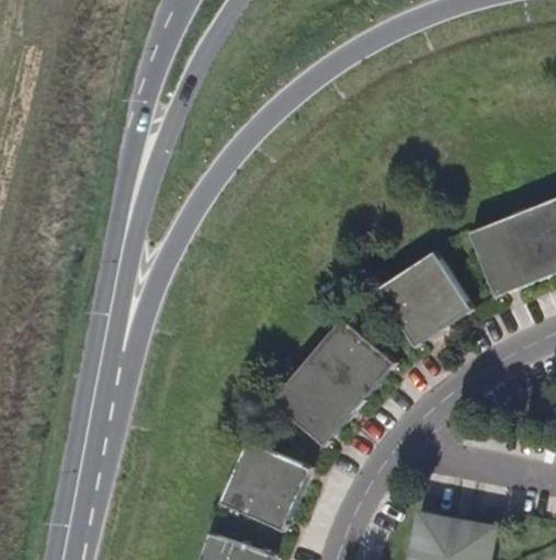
[(555,197),(468,232),(495,296),(555,271),(555,197)]
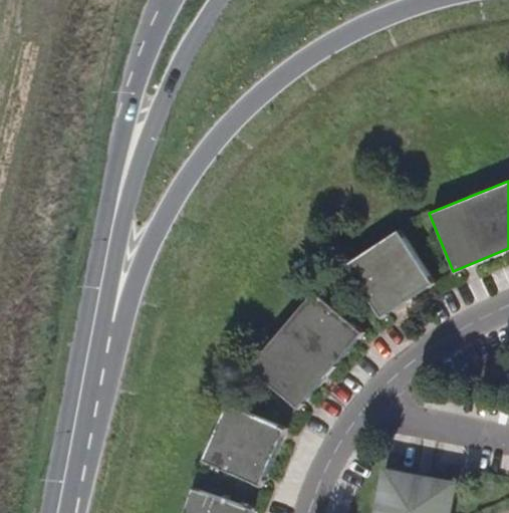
[(397,230),(343,263),(378,316),(432,282),(397,230)]
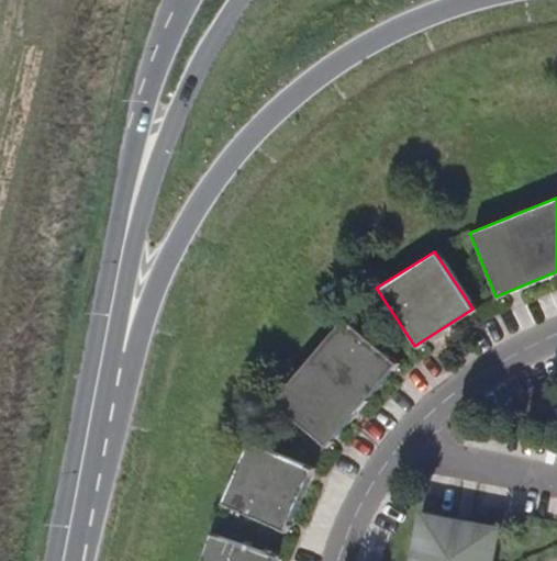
[(341,320),(271,400),(323,444),(394,362),(341,320)]
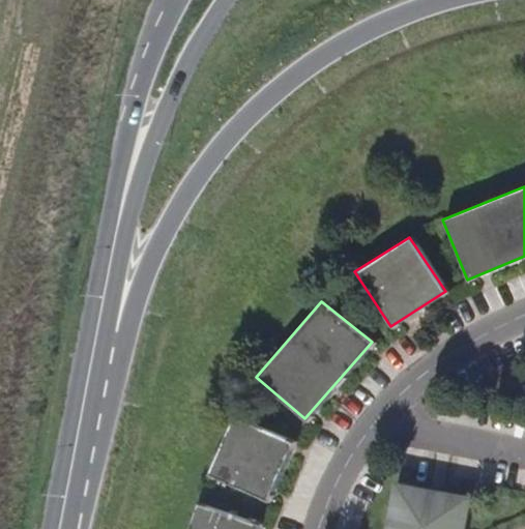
[(232,417),(206,474),(264,500),(291,441),(232,417)]
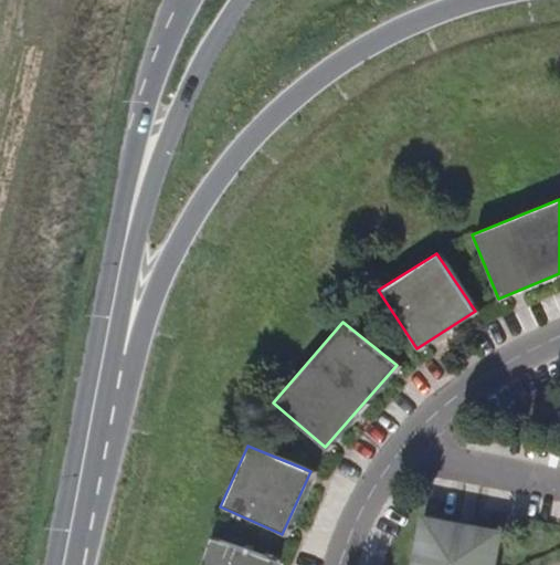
[(416,564),(487,564),(494,536),(425,524),(416,564)]
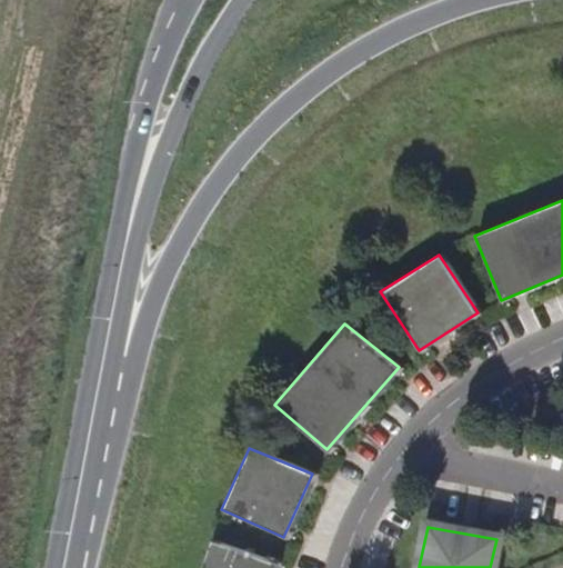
[(211,541),(200,567),(274,567),(275,564),(211,541)]
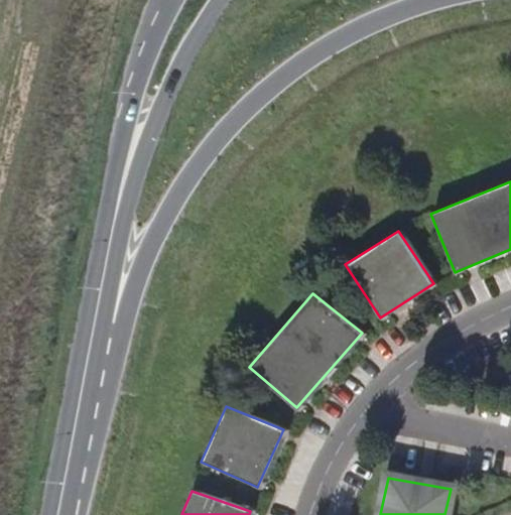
All buildings are outlined.
